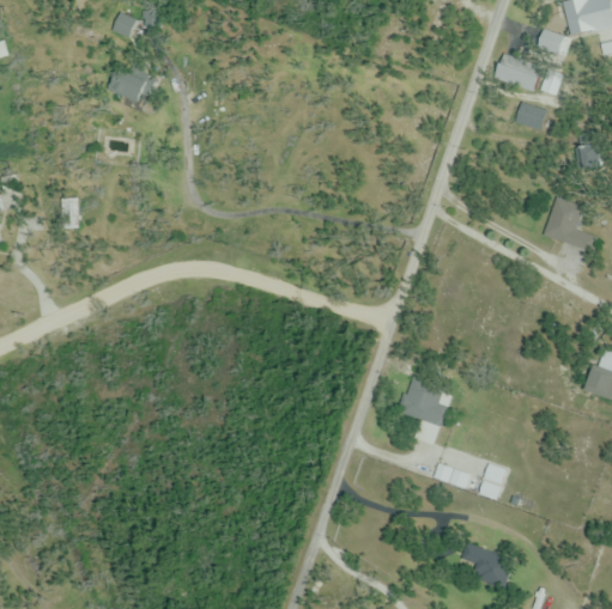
[(435,0),(436,16),(447,16),(447,0),(435,0)]
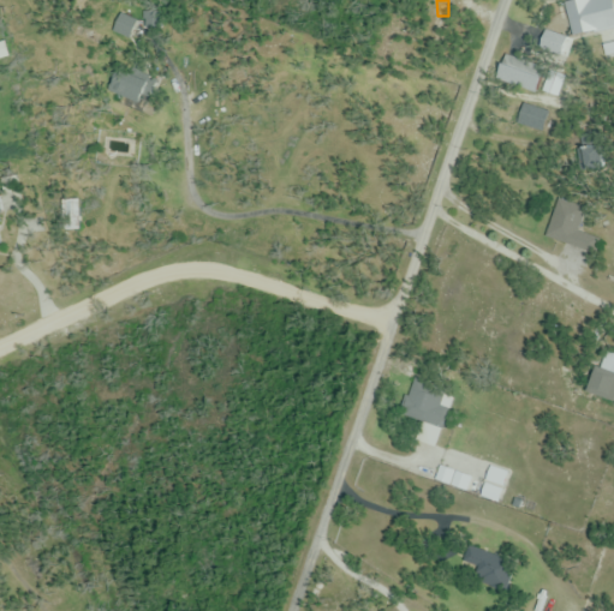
[(564,0),(572,33),(613,22),(613,0),(564,0)]
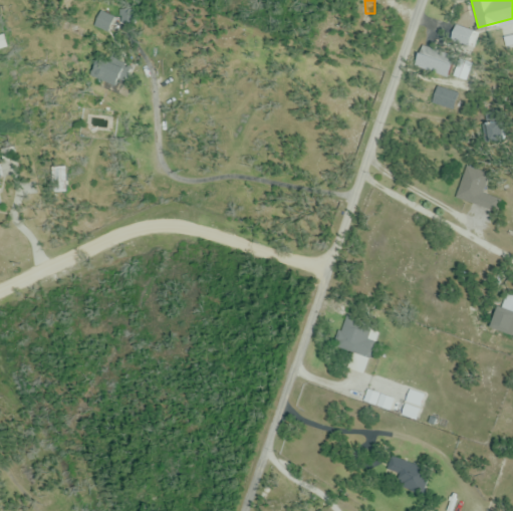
[(116,16),(101,9),(94,24),(109,31),(116,16)]
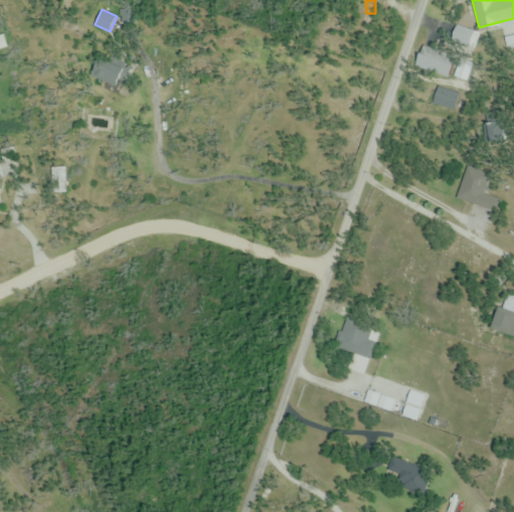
[(413,64),(448,75),(455,55),(420,44),(413,64)]
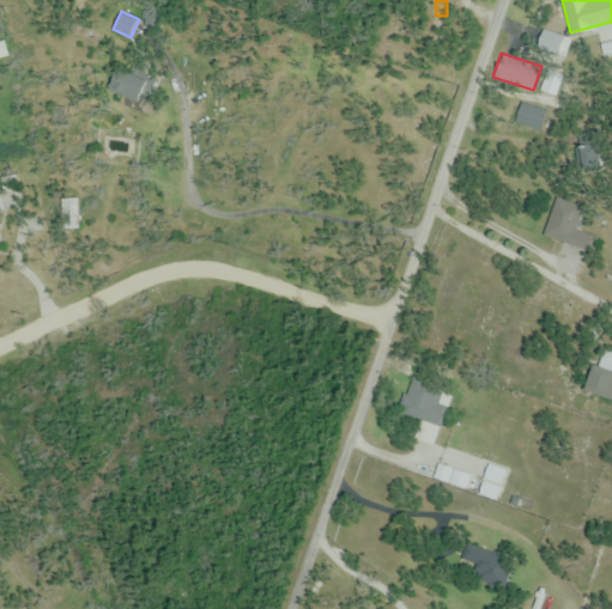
[(119,91),(141,104),(156,77),(133,65),(119,91)]
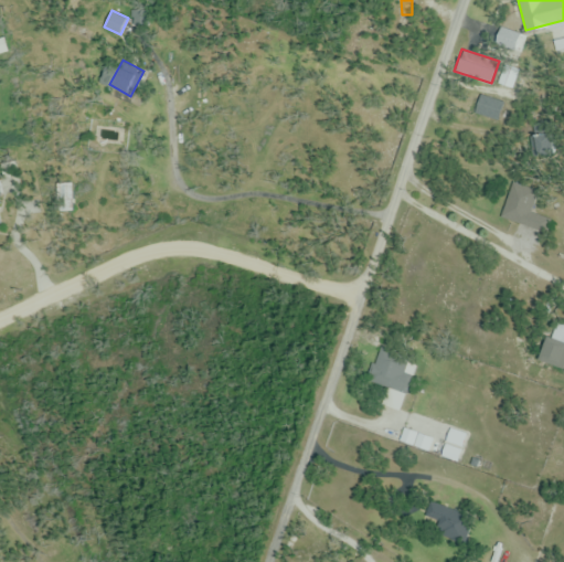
[(474,108),(498,118),(504,102),(480,92),(474,108)]
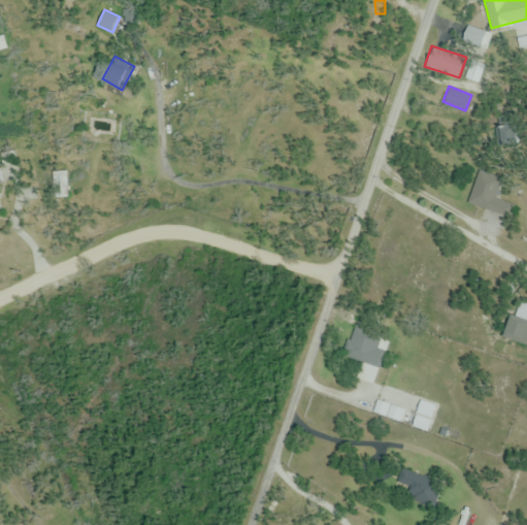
[(522,140),(513,119),(496,126),(504,146),(522,140)]
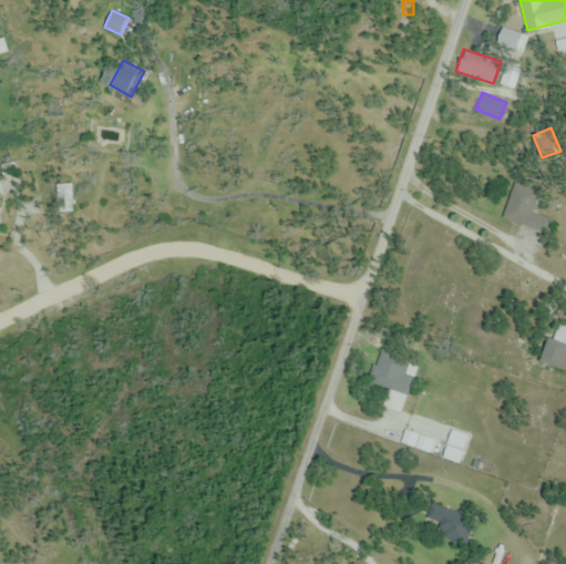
[(539,188),(513,180),(502,216),(544,231),(548,216),(532,212),(539,188)]
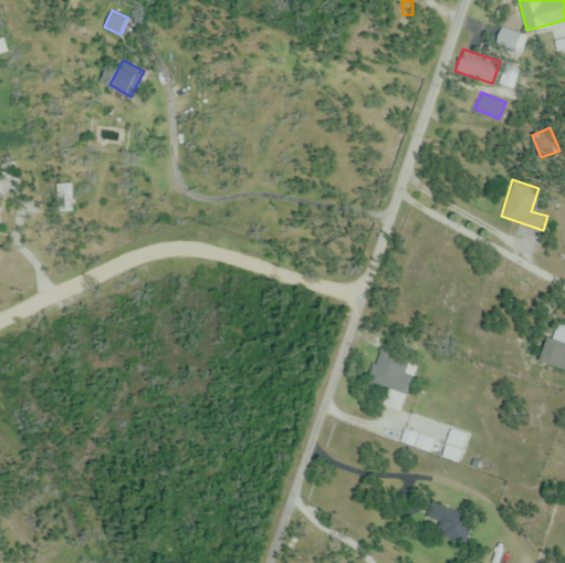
[(564,345),(564,325),(553,321),(537,360),(557,367),(564,345)]
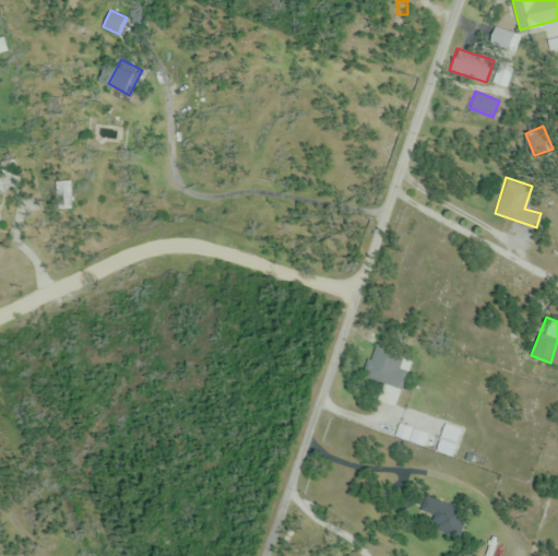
[(395,385),(405,354),(375,343),(364,375),(395,385)]
